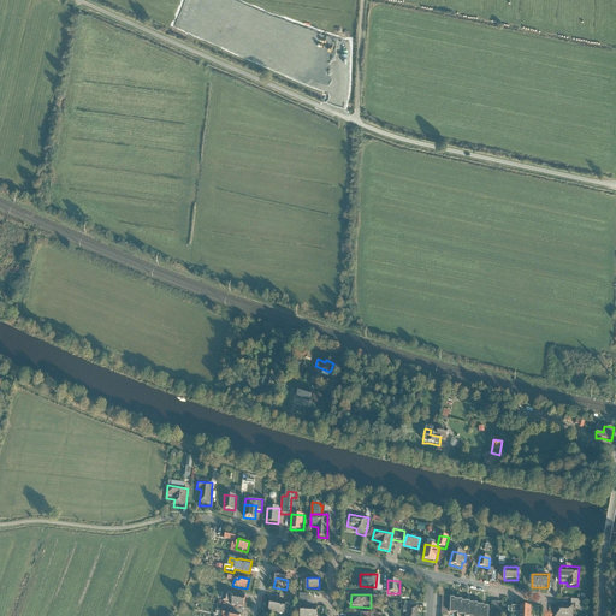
[(246,598),(234,596),(231,605),(243,608),(246,598)]
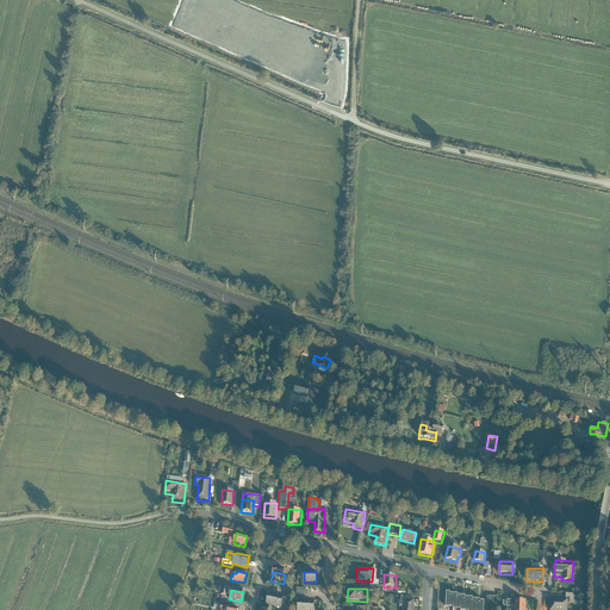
[(277,595),(268,593),(266,605),(284,609),(286,597),(277,595)]
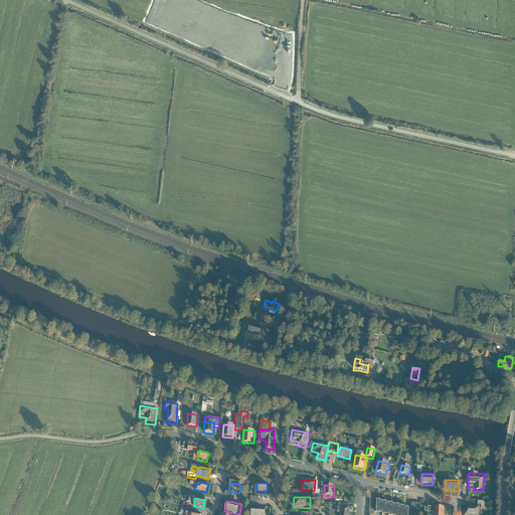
[(342,507),(340,507),(339,514),(349,514),(350,506),(347,506),(347,503),(342,503),(342,507)]
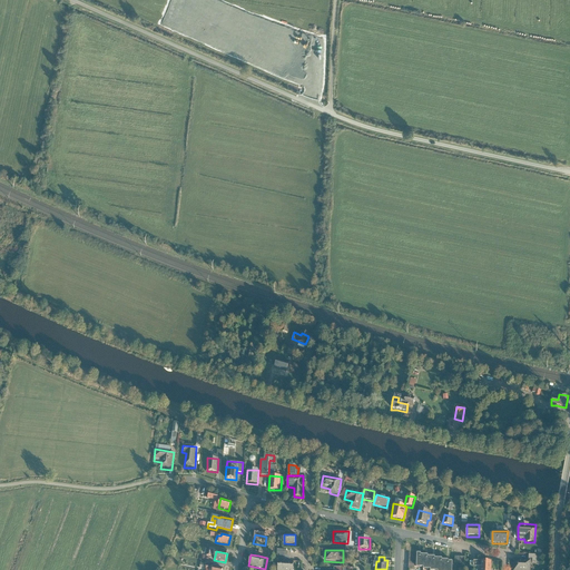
[(530,569),(531,563),(531,560),(528,560),(513,559),(513,569),(530,569)]
